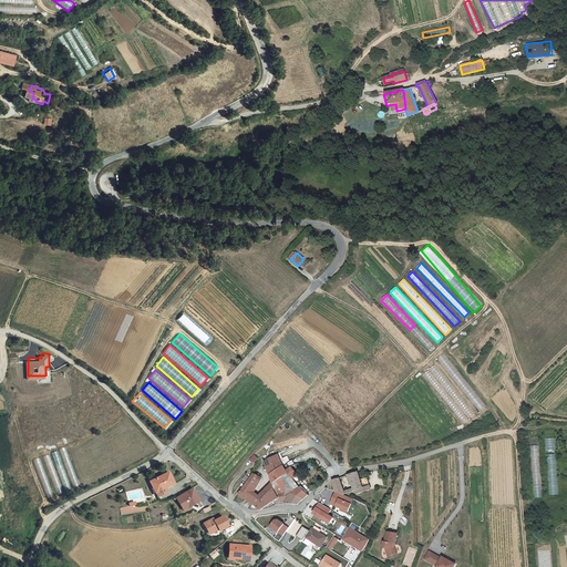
[(542,497),(539,437),(531,437),(533,498),(542,497)]
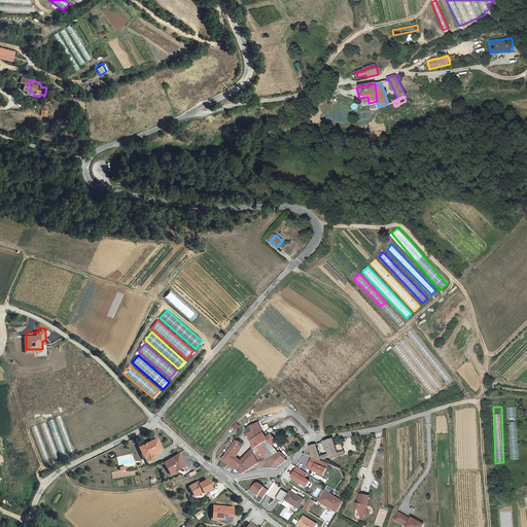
[(516,408),(507,408),(510,460),(518,460),(516,408)]
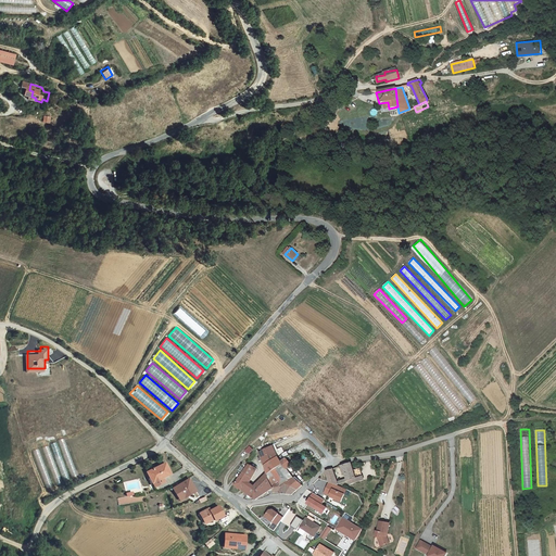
[(253,480),(263,465),(268,456),(270,466),(273,464),(283,456),(278,445),(256,455),(239,481),(251,491),(249,496),(258,498),(278,489),(277,488),(272,481),(270,474),(258,485),(255,482),(253,480)]
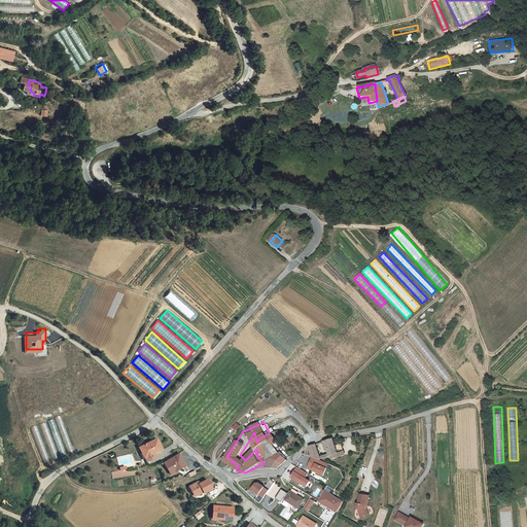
[(45,423),(41,425),(45,433),(49,431),(45,423)]
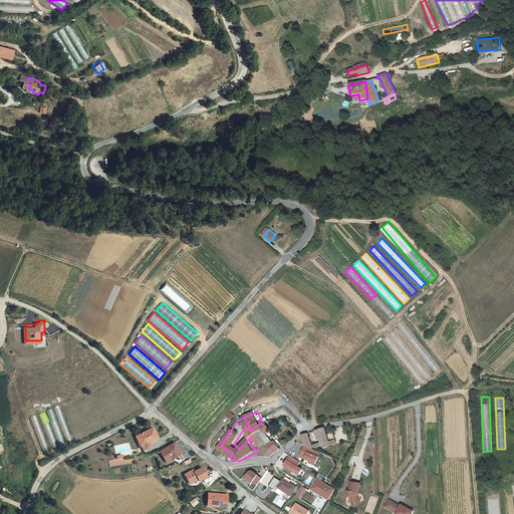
[(30,417),(35,432),(40,430),(35,415),(30,417)]
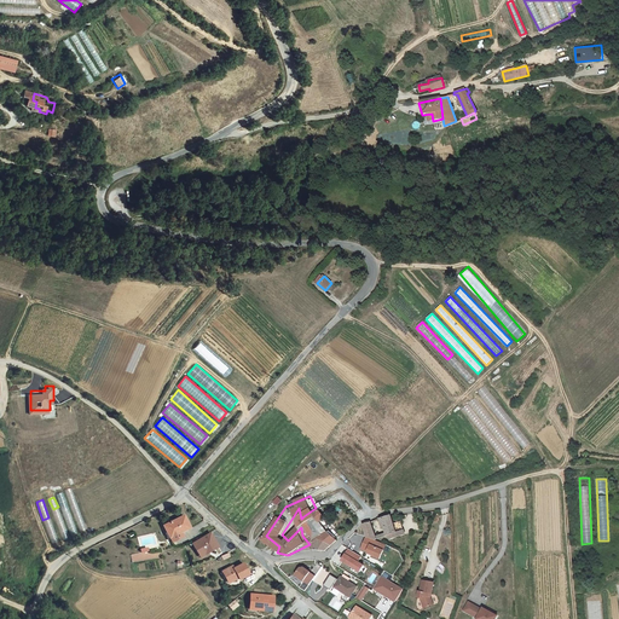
[(330,513),(325,507),(319,513),(319,514),(314,518),(337,545),(343,541),(335,532),(328,524),(324,519),(330,513)]
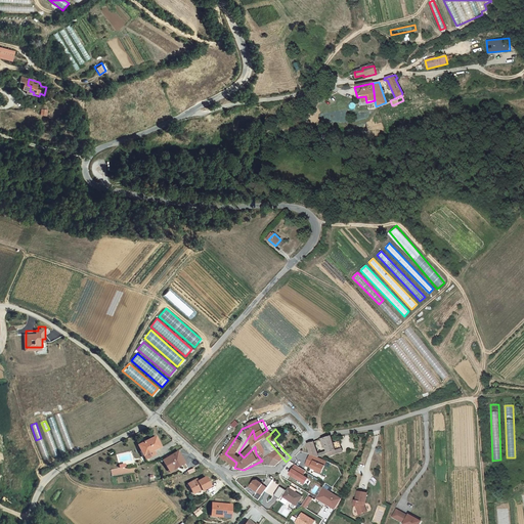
[(267,430),(257,437),(260,442),(268,453),(270,456),(272,454),(274,459),(270,463),(273,465),(276,466),(279,466),(286,462),(266,438),(270,435),(270,434),(267,430)]
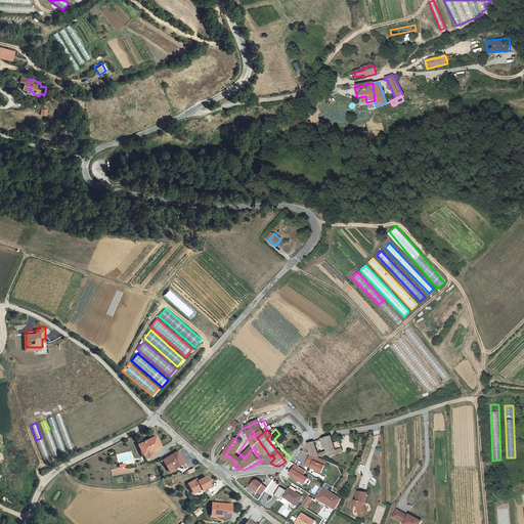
[(324,453),(320,443),(314,445),(313,446),(317,454),(326,457),(326,455),(339,451),(341,455),(351,450),(346,440),(341,443),(338,437),(331,439),(334,446),(336,449),(324,453)]
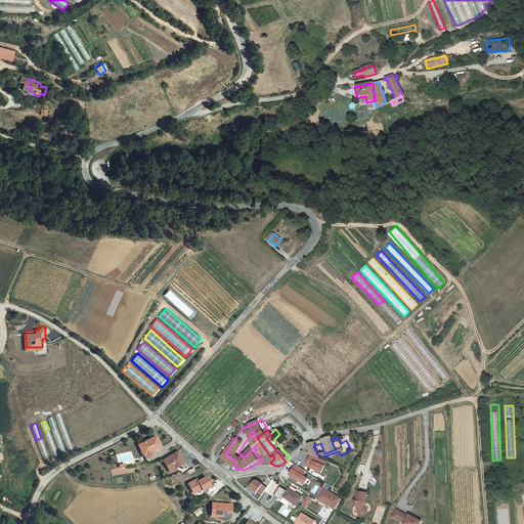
[(142,445),(147,456),(158,451),(166,447),(160,438),(142,445)]
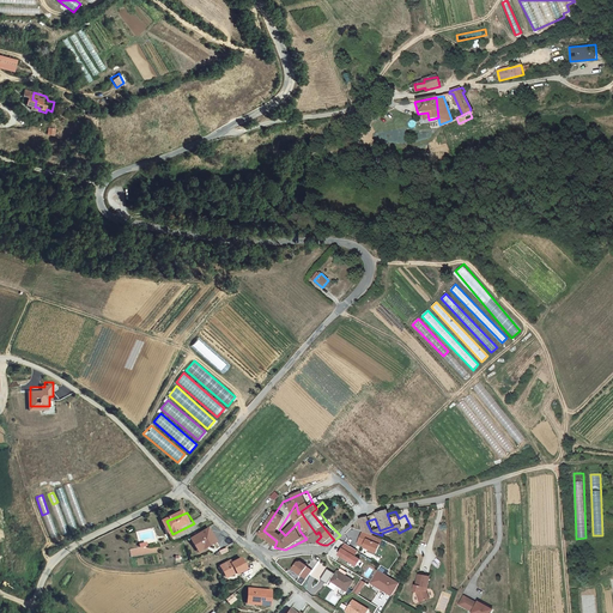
[(281,532),(291,515),(290,513),(279,529),(281,532)]
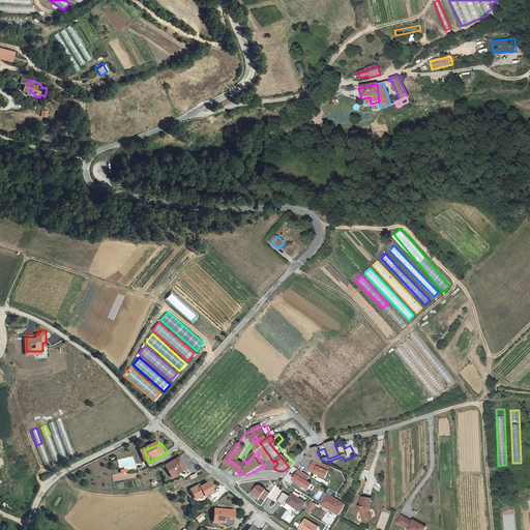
[(261,449),(258,451),(259,459),(264,465),(267,462),(264,458),(262,452),(261,449)]
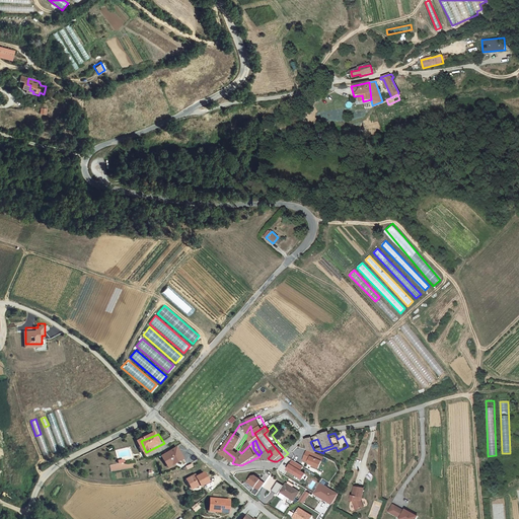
[(182,445),(167,455),(175,466),(191,456),(182,445)]
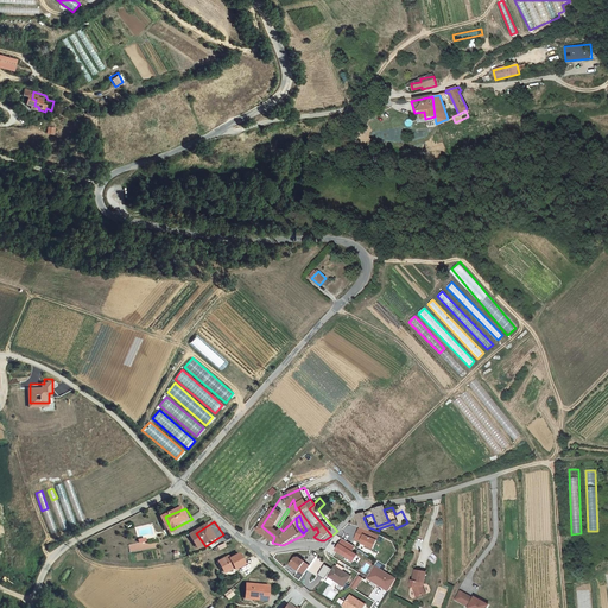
[(183,524),(171,530),(173,534),(187,529),(183,524)]
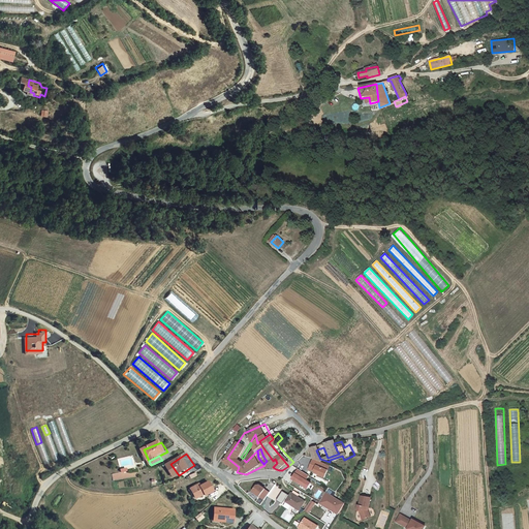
[(266,466),(273,467),(277,463),(275,459),(273,461),(271,458),(267,461),(263,464),(265,465),(266,466)]
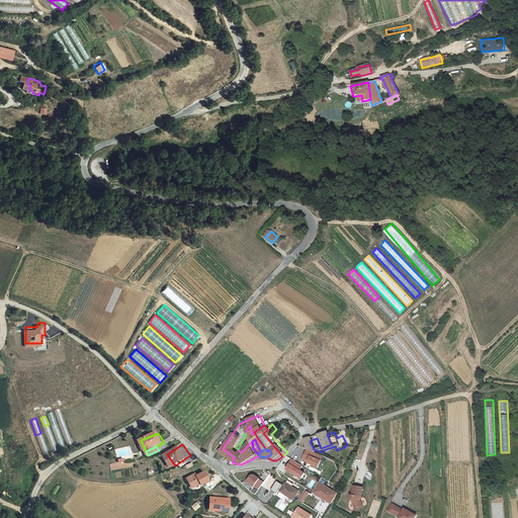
[(323,452),(314,449),(310,459),(321,463),(320,465),(326,467),(330,455),(323,452)]
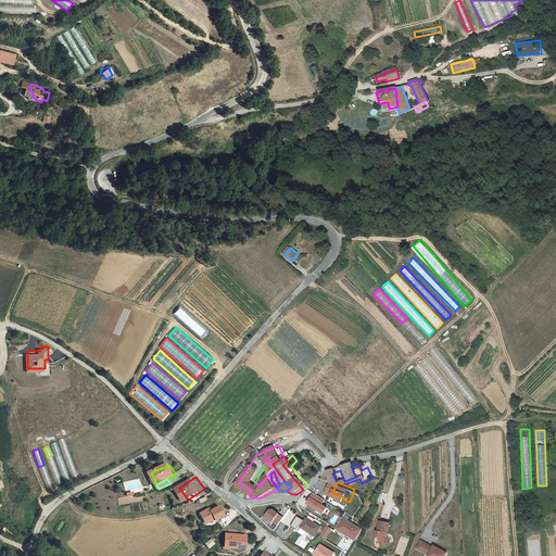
[(330,501),(319,493),(313,505),(328,514),(331,508),(327,506),(330,501)]
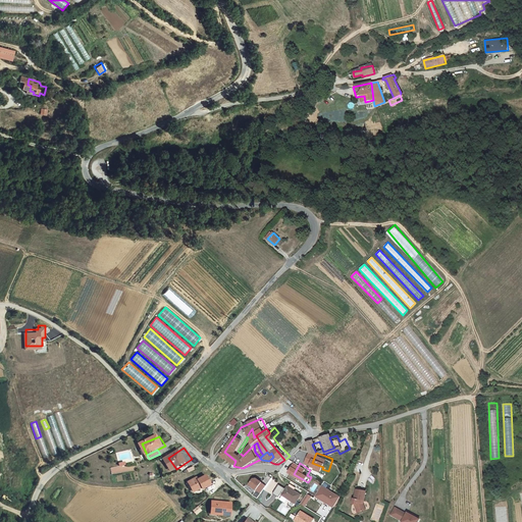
[(194,477),(200,489),(214,481),(209,472),(203,475),(201,472),(194,477)]
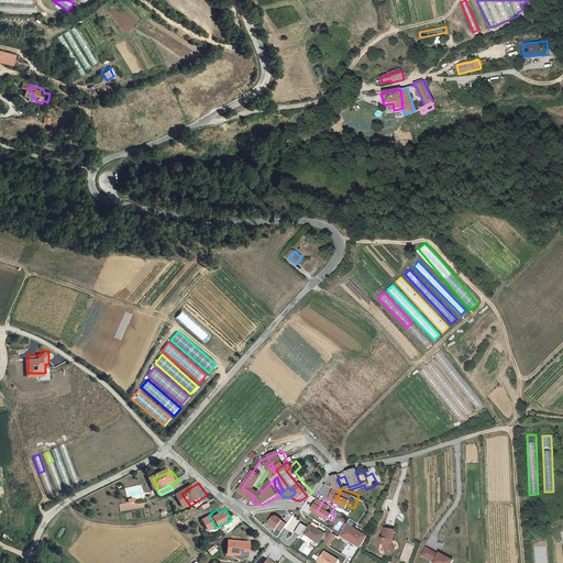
[(283,514),(279,514),(274,520),(286,529),(293,521),(283,514)]
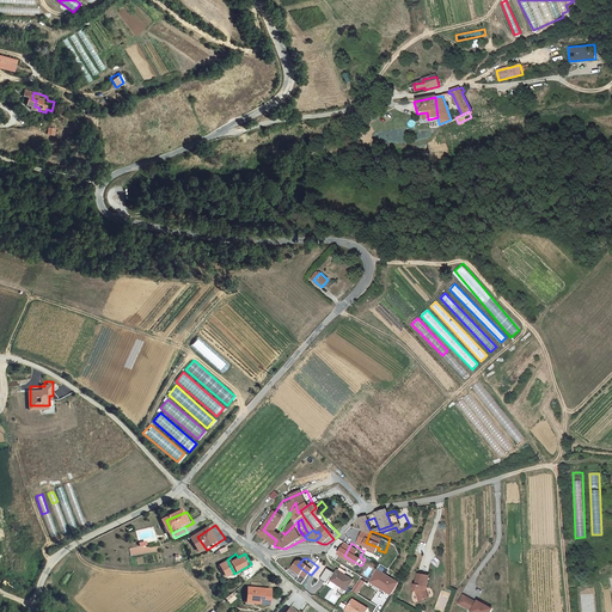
[(336,580),(341,573),(335,567),(326,579),(334,583),(336,580)]
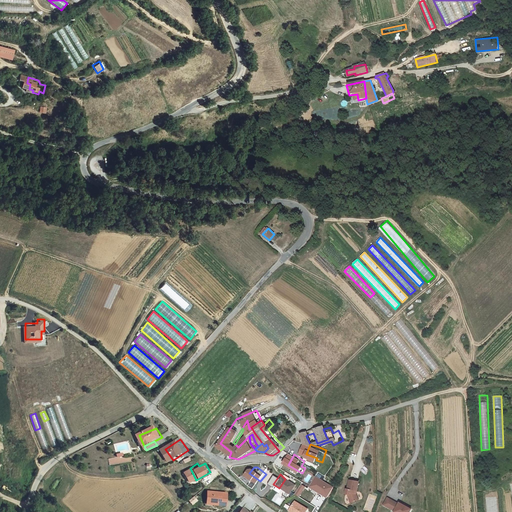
[(288,477),(287,476),(285,479),(281,485),(294,493),(300,485),(293,481),(288,477)]
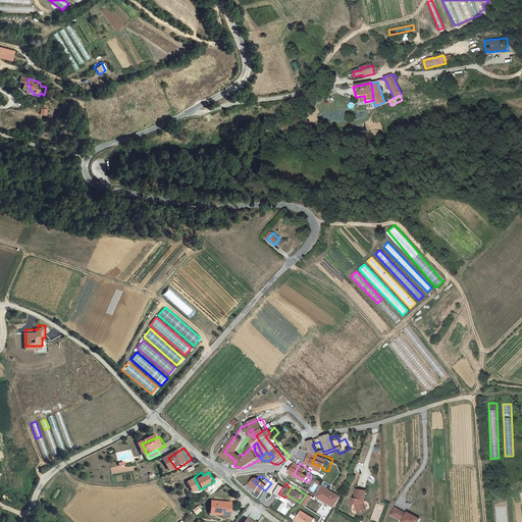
[(345,499),(327,486),(320,496),(330,503),(337,508),(345,499)]
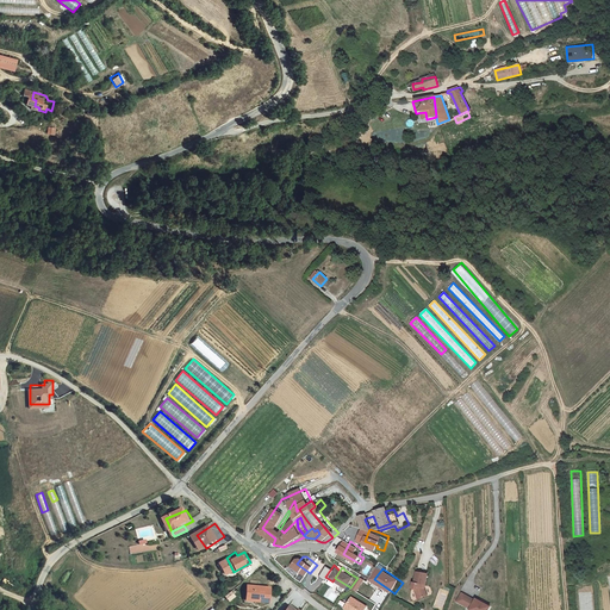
[(434,572),(423,570),(421,580),(419,579),(417,586),(422,587),(423,595),(433,592),(430,585),(429,584),(429,583),(431,583),(434,572)]
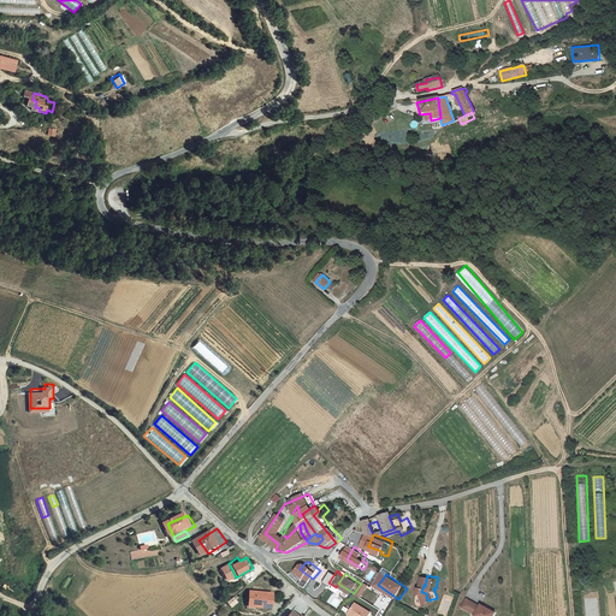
[(372,587),(367,584),(360,596),(365,598),(372,587)]
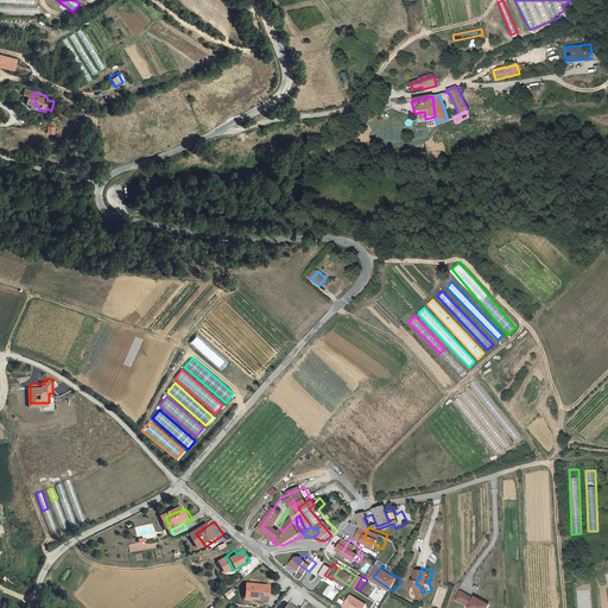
[(274,599),(276,582),(251,580),(249,596),(274,599)]
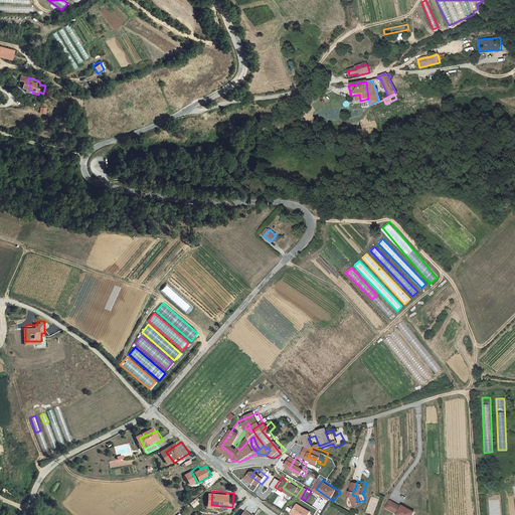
[(193,508),(198,504),(195,499),(189,504),(193,508)]
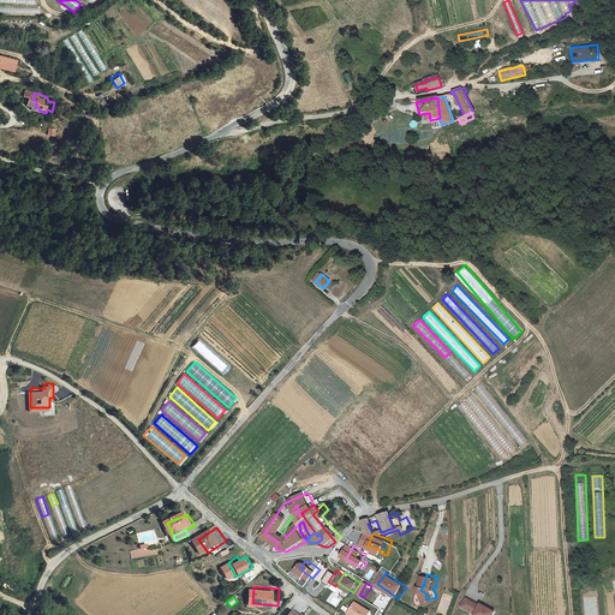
[(497,614),(501,611),(487,602),(485,604),(473,596),(469,603),(482,611),(478,614),(497,614)]
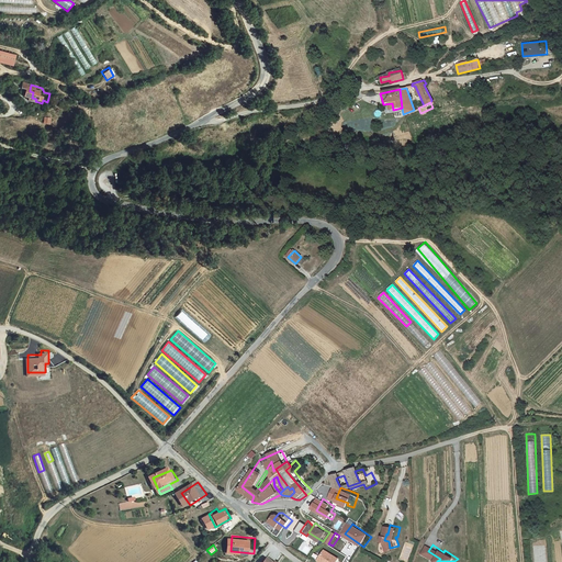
[(322,561),(339,561),(341,560),(327,551),(321,561),(322,561)]
